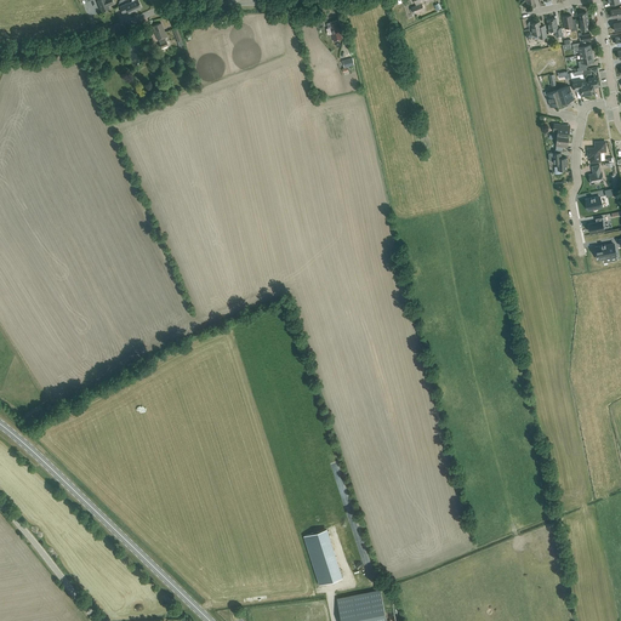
[(97,0),(102,11),(109,7),(108,5),(113,3),(112,0),(97,0)]
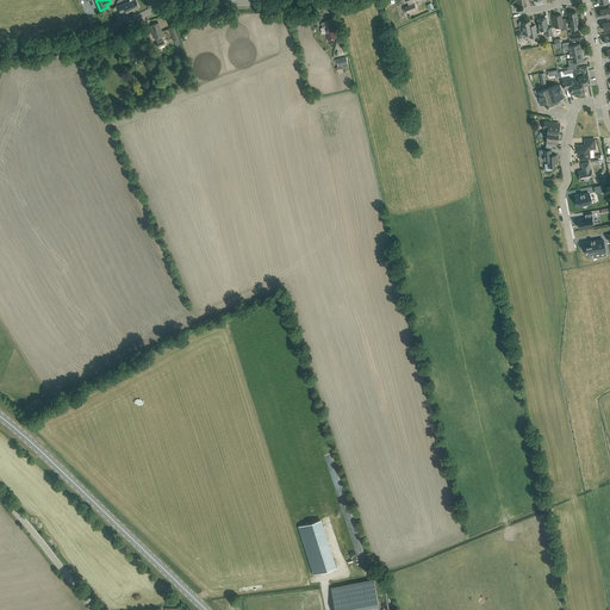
[(135,0),(129,0),(130,1),(126,2),(125,2),(117,6),(120,13),(125,11),(126,13),(132,11),(132,10),(138,7),(135,0)]
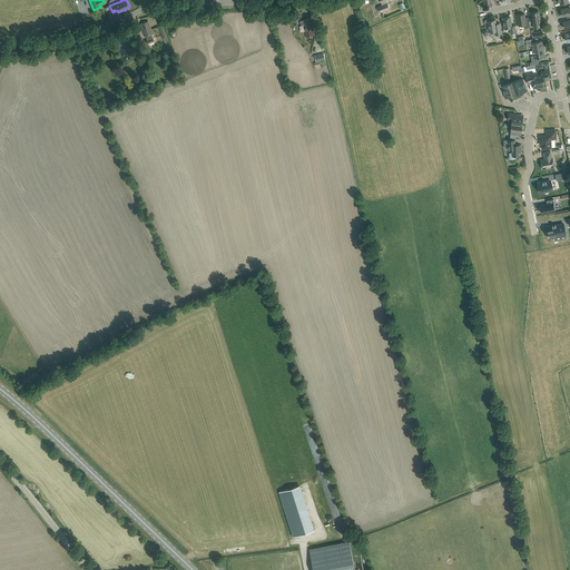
[(380,0),(382,5),(377,7),(377,8),(375,8),(377,13),(380,12),(390,9),(386,1),(390,0),(380,0)]
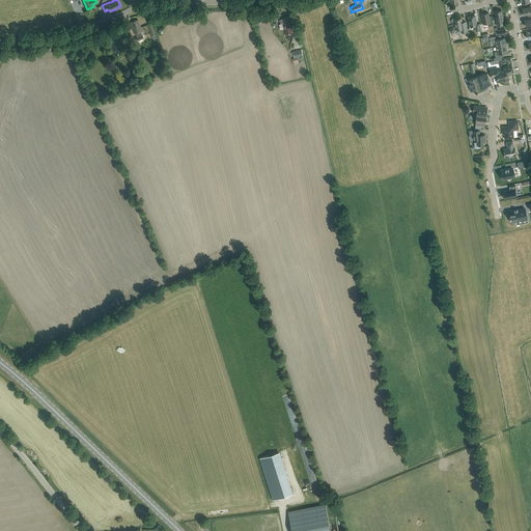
[(530,16),(530,4),(530,5),(530,7),(522,8),(524,15),(528,15),(528,17),(530,16)]
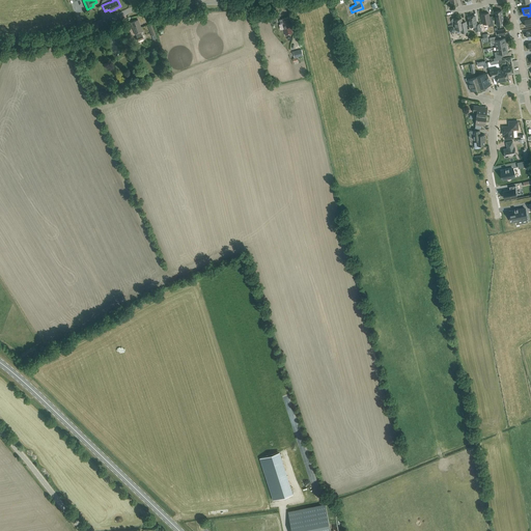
[(504,22),(502,10),(495,11),(497,26),(503,25),(502,22),(504,22)]
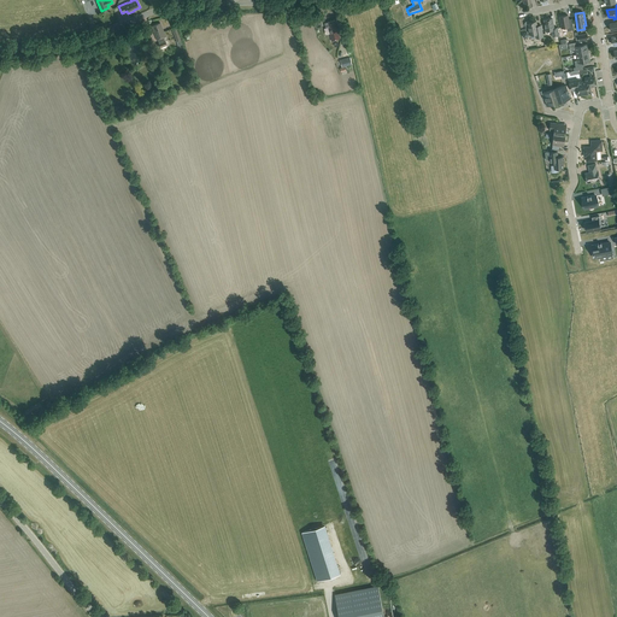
[(569,22),(568,16),(559,17),(562,28),(566,27),(568,31),(574,30),(573,21),(569,22)]
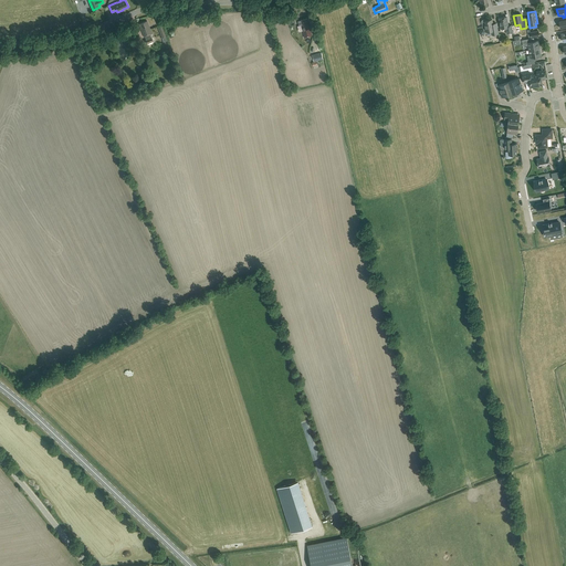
[(507,25),(506,17),(499,18),(501,29),(505,28),(506,34),(512,33),(511,25),(507,25)]
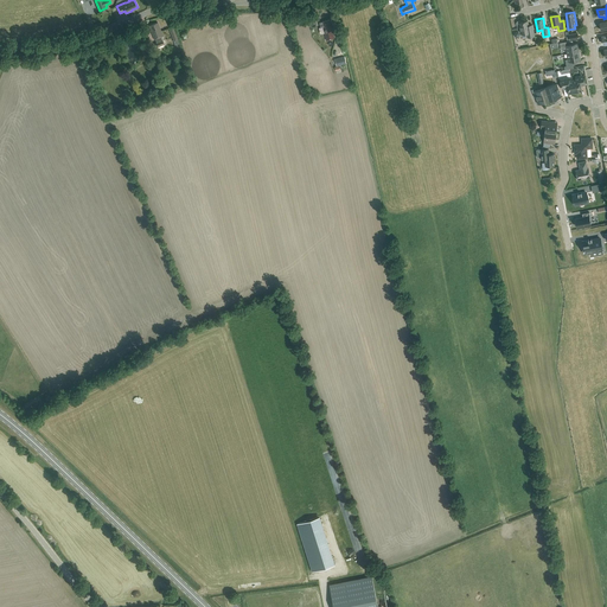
[(326,40),(334,38),(330,20),(319,23),(320,27),(323,27),(326,40)]
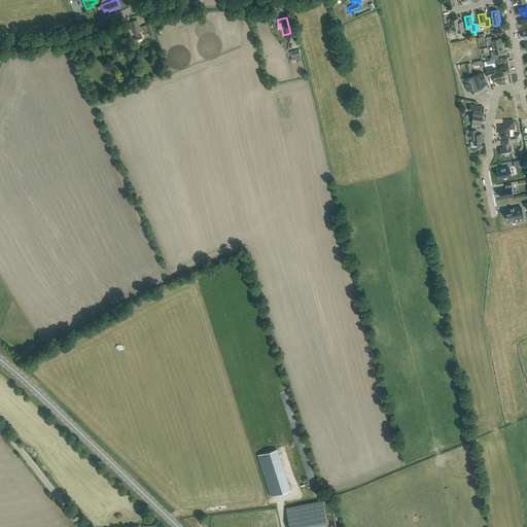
[(459,25),(458,18),(451,19),(451,18),(449,19),(448,20),(448,22),(450,23),(451,23),(453,29),(457,29),(457,32),(463,31),(462,24),(459,25)]
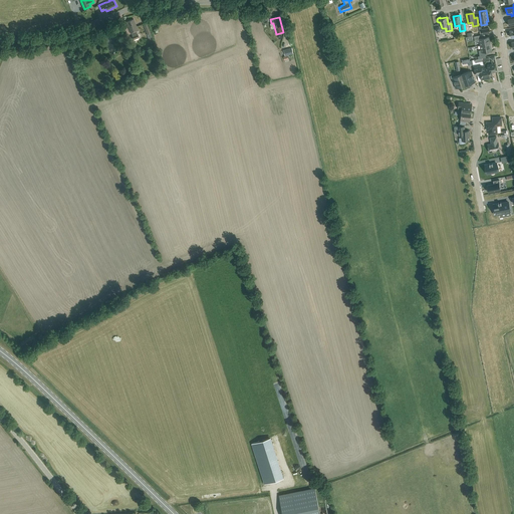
[(134,19),(125,22),(131,33),(132,33),(133,36),(132,36),(133,39),(139,37),(138,34),(137,34),(136,31),(139,30),(134,19)]
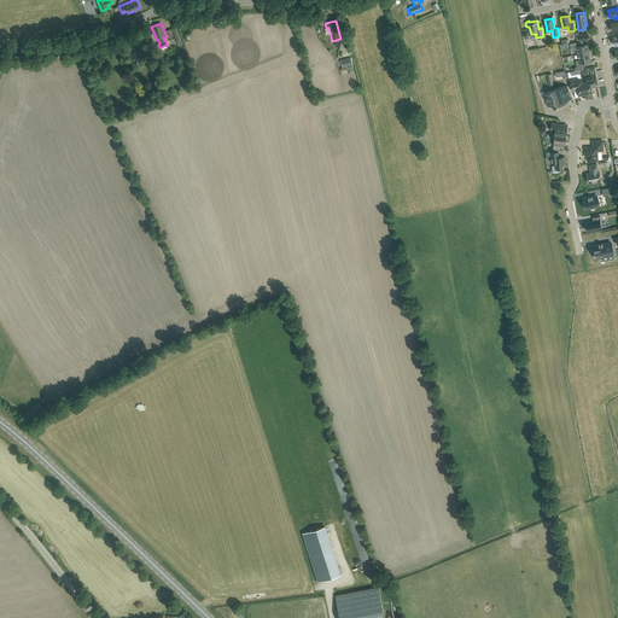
[(173,30),(176,39),(179,46),(182,44),(181,38),(178,28),(173,30)]
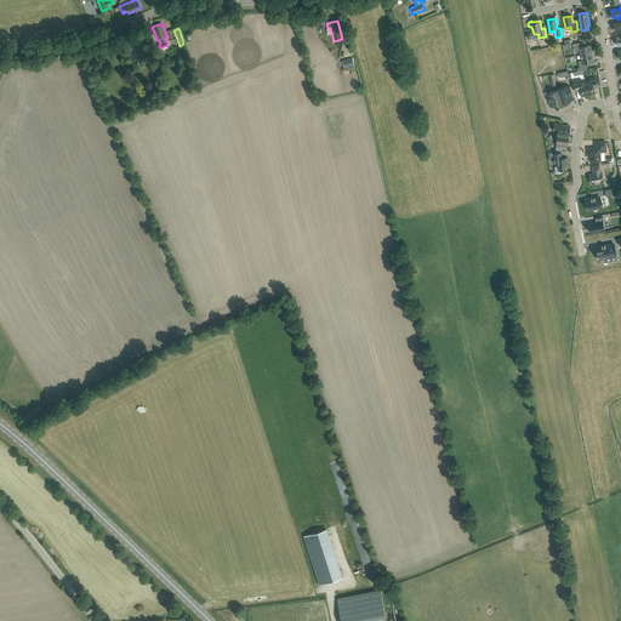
[(579,50),(580,55),(592,52),(591,45),(584,46),(582,43),(573,44),(574,51),(579,50)]
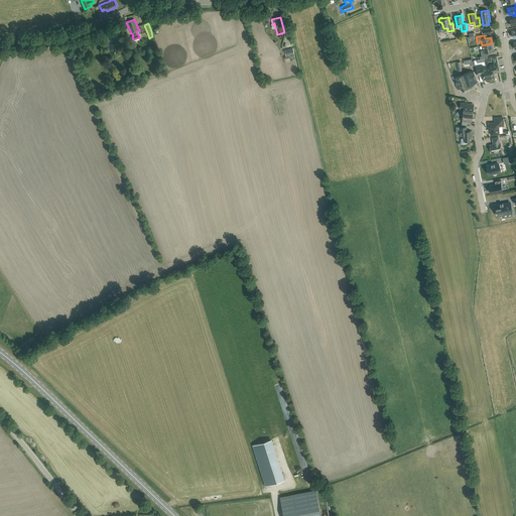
[(492,43),(482,45),(483,50),(480,50),(481,55),(479,55),(480,58),(488,57),(487,54),(488,54),(487,51),(493,50),(492,43)]
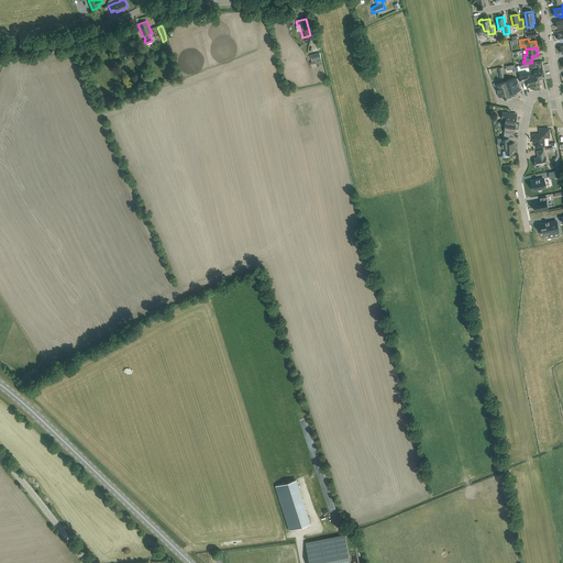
[(311,61),(321,58),(319,52),(310,55),(311,61)]
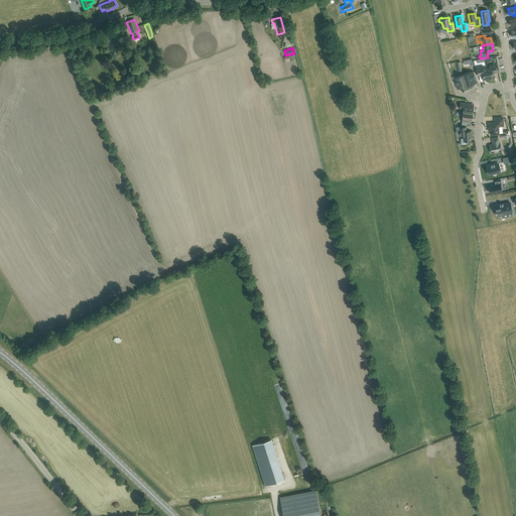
[(490,68),(487,69),(489,79),(495,78),(494,73),(498,72),(496,63),(489,66),(490,68)]
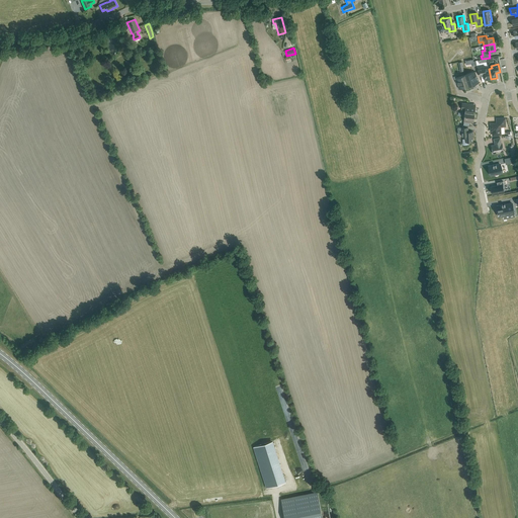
[(484,75),(485,80),(491,79),(489,69),(486,69),(485,67),(478,68),(480,76),(484,75)]
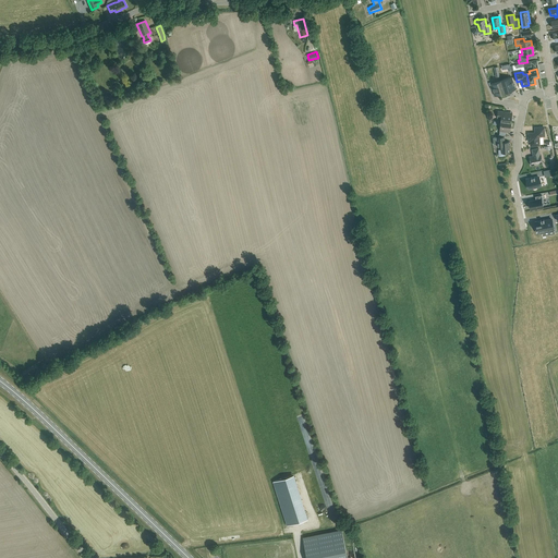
[(511,77),(501,81),(505,93),(516,89),(511,77)]
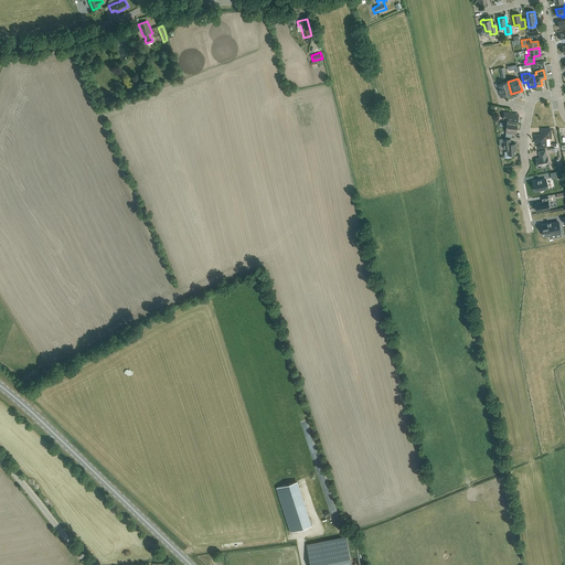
[(497,85),(501,97),(511,94),(508,82),(497,85)]
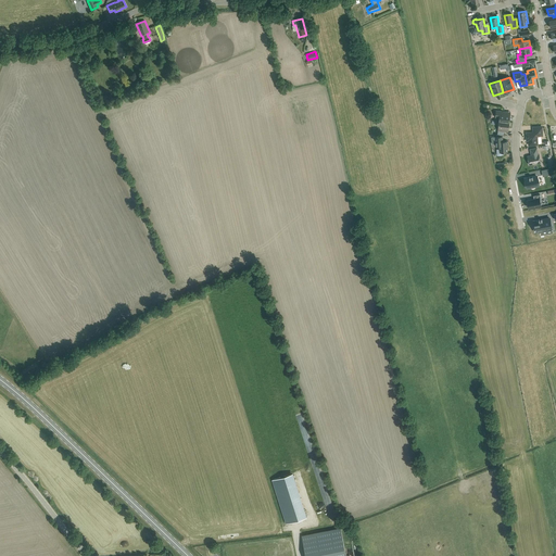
[(495,117),(500,117),(498,121),(509,122),(510,112),(496,111),(495,117)]
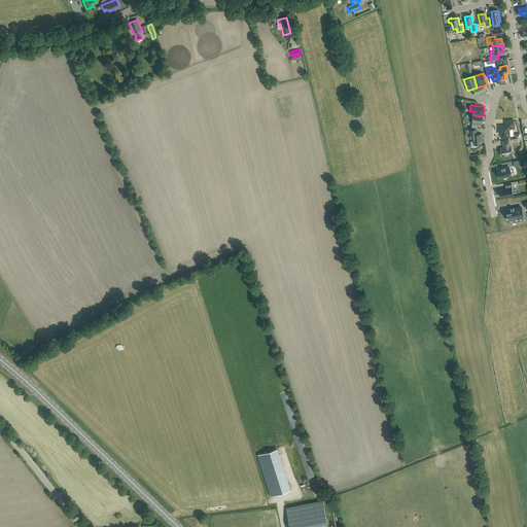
[(479,125),(482,125),(483,115),(472,114),(471,124),(471,129),(478,128),(479,125)]
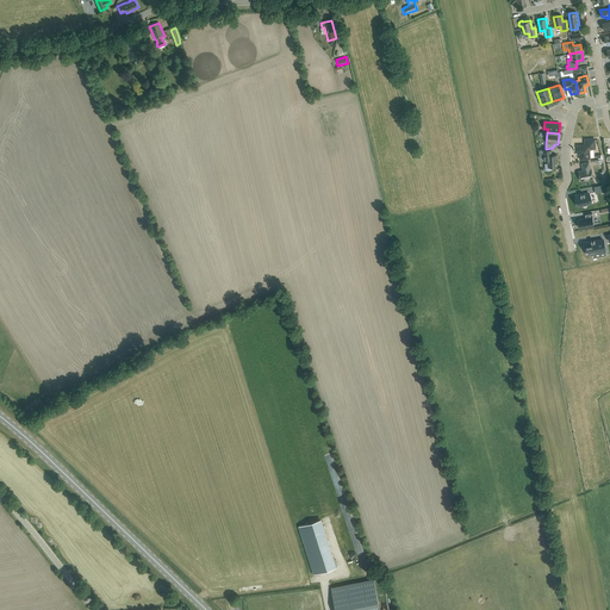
[(580,159),(590,159),(589,148),(595,148),(595,139),(585,139),(585,145),(578,145),(578,151),(580,151),(580,159)]
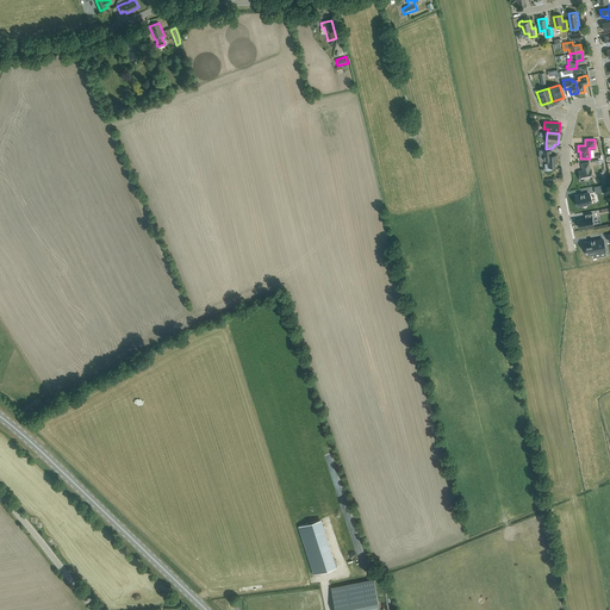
[(548,159),(548,163),(546,163),(545,166),(546,169),(547,170),(551,170),(552,169),(552,167),(556,166),(556,155),(552,155),(551,150),(543,150),(539,150),(539,153),(540,159),(543,157),(543,159),(548,159)]
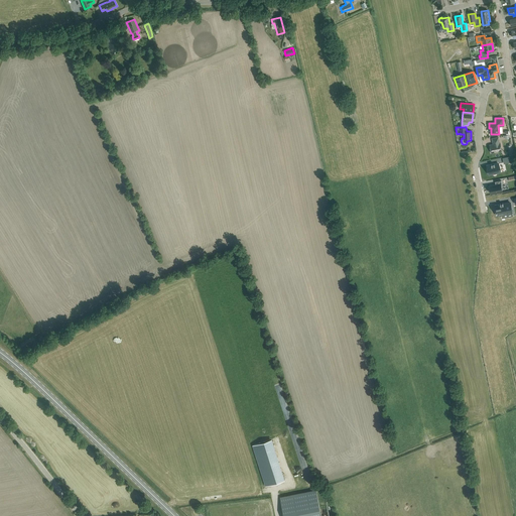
[(490,145),(491,152),(502,150),(500,142),(499,143),(498,137),(492,138),(493,144),(490,145)]
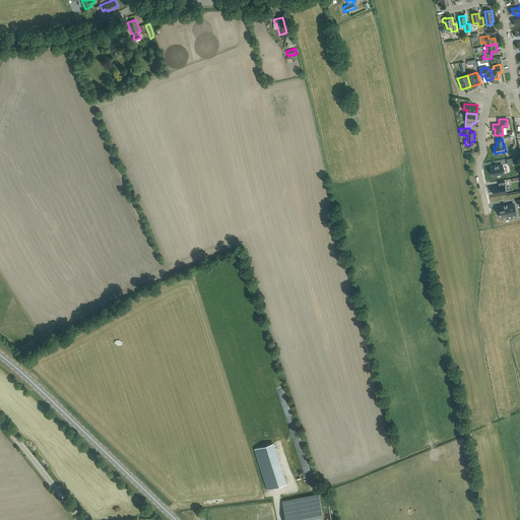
[(502,165),(491,167),(493,176),(504,173),(502,165)]
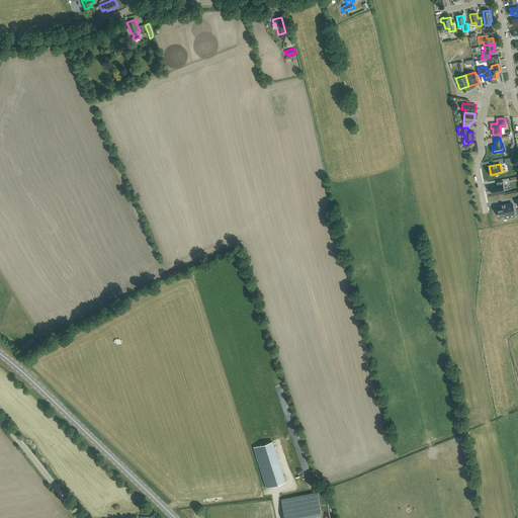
[(498,185),(491,186),(492,193),(503,190),(502,185),(504,184),(503,181),(497,182),(498,185)]
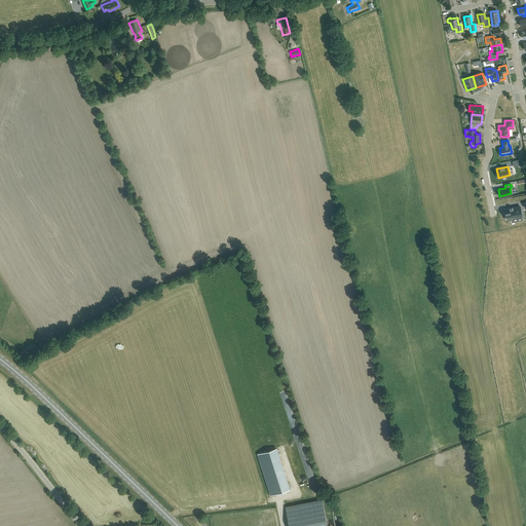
[(520,207),(504,209),(506,219),(522,217),(520,207)]
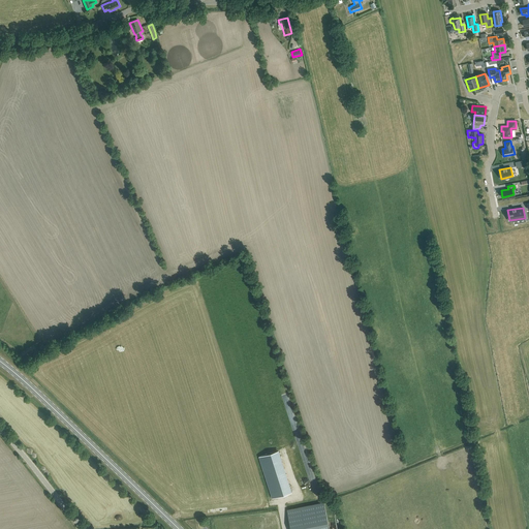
[(278,449),(258,457),(272,497),(291,491),(278,449)]
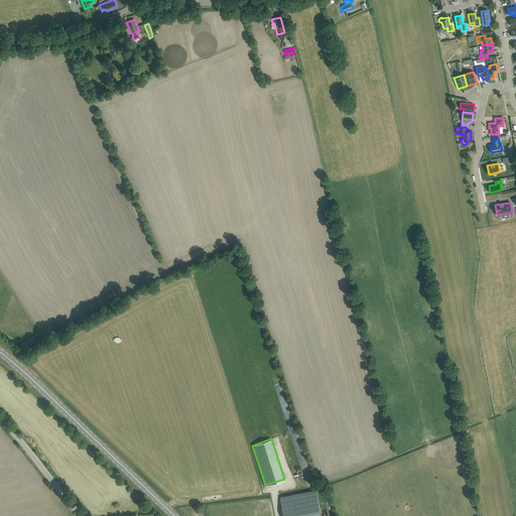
[(320,515),(315,490),(280,497),(283,515),(320,515)]
